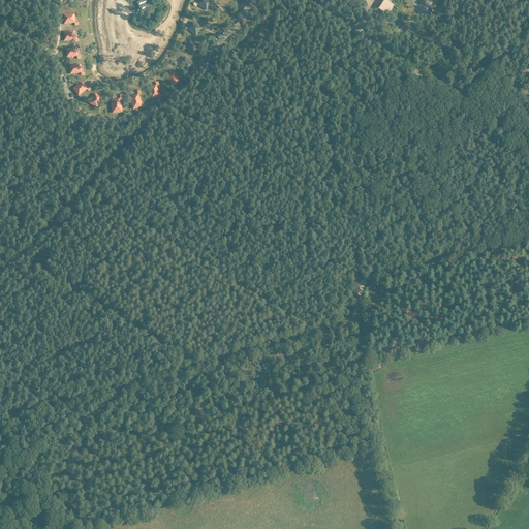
[(150,8),(146,0),(144,0),(136,3),(141,12),(150,8)]
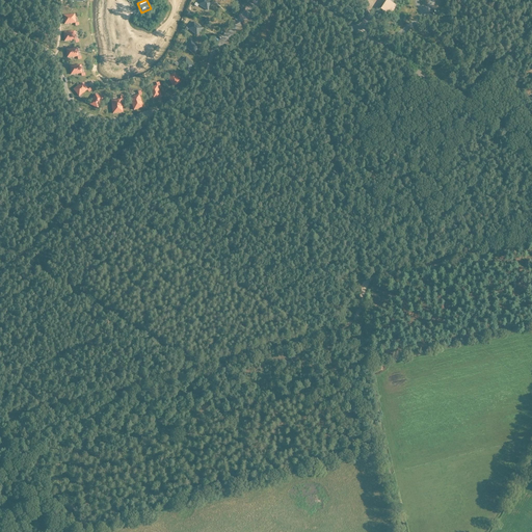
[(201,0),(198,4),(208,10),(212,3),(206,0),(201,0)]
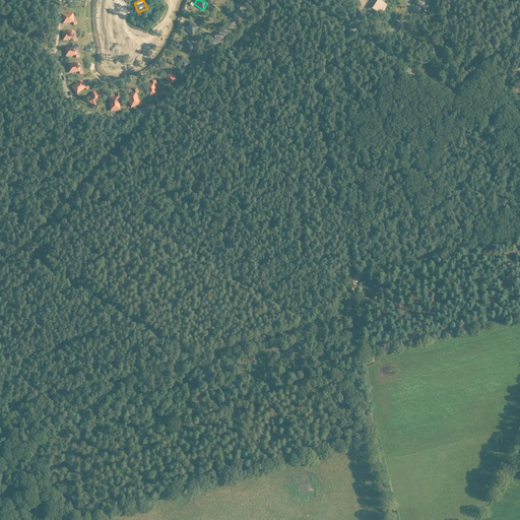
[(388,7),(379,1),(372,11),(381,16),(388,7)]
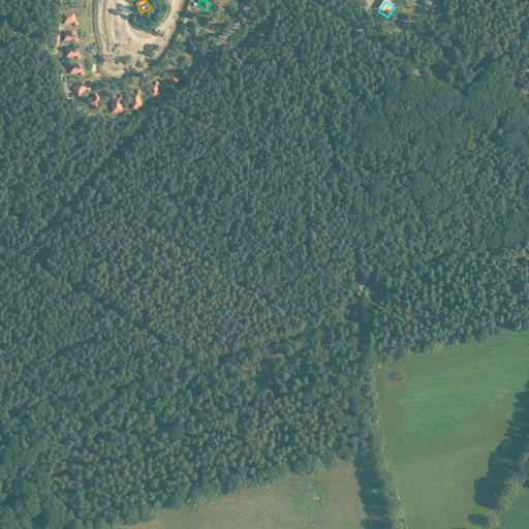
[(74,14),(63,16),(64,24),(75,23),(74,14)]
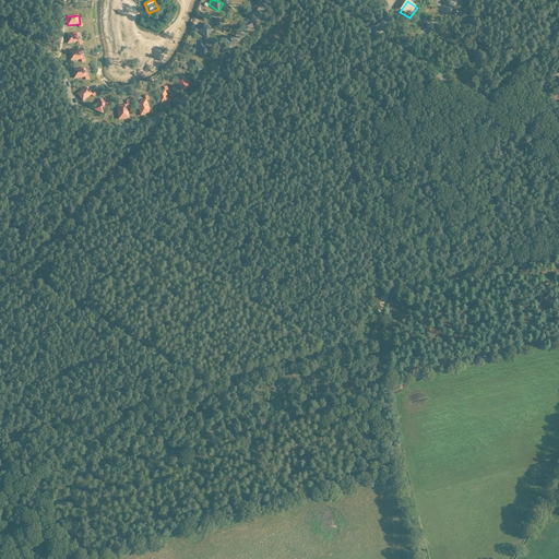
[(198,31),(206,37),(213,31),(203,23),(198,31)]
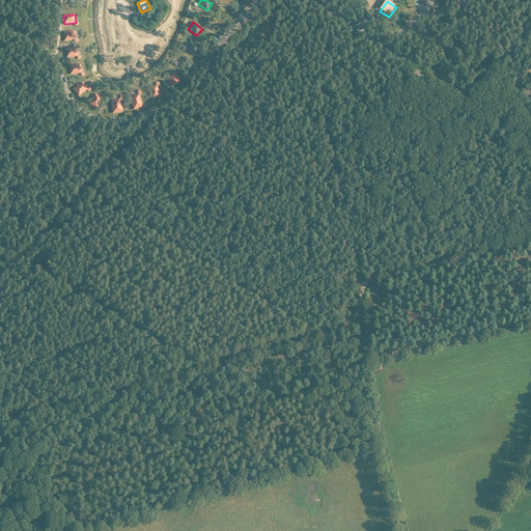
[(75,31),(63,32),(64,42),(76,39),(75,31)]
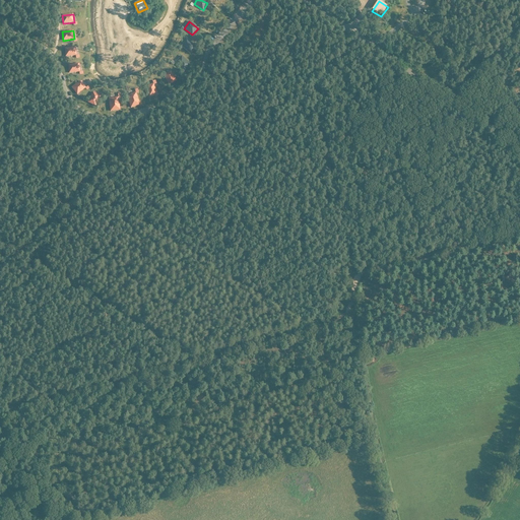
[(181,46),(190,53),(195,47),(186,40),(181,46)]
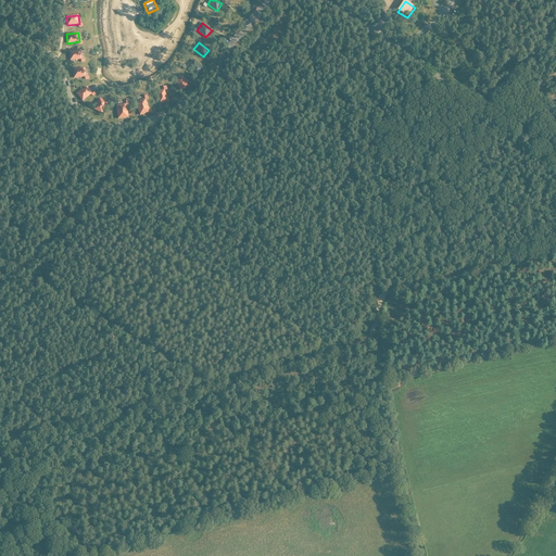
[(80,50),(70,51),(71,61),(81,59),(80,50)]
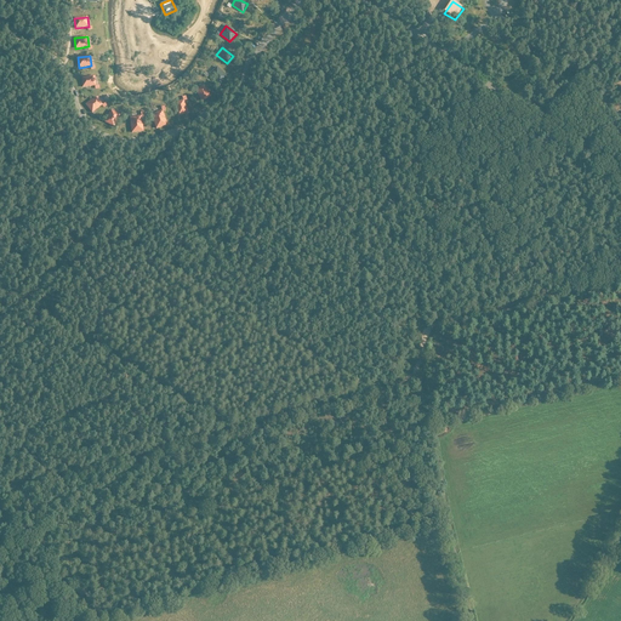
[(209,75),(220,86),(227,78),(217,67),(209,75)]
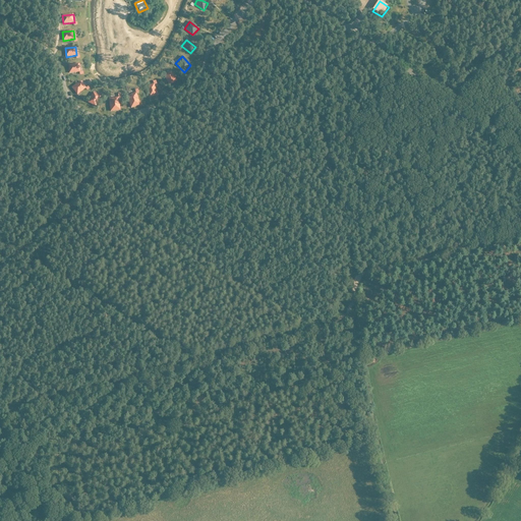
[(79,64),(68,65),(69,73),(80,72),(79,64)]
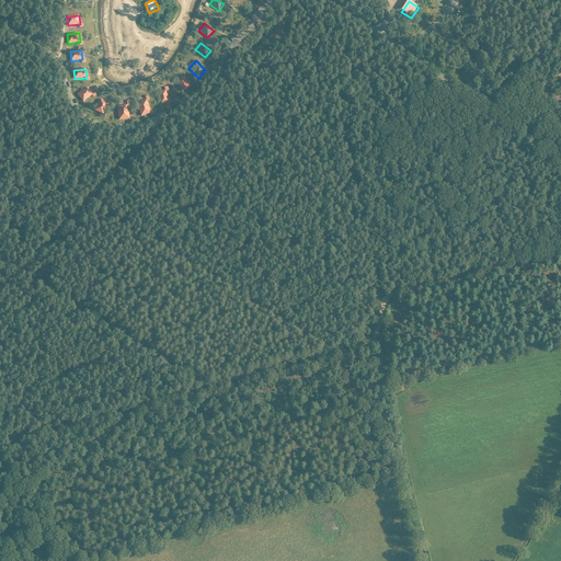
[(176,81),(182,92),(190,87),(184,77),(176,81)]
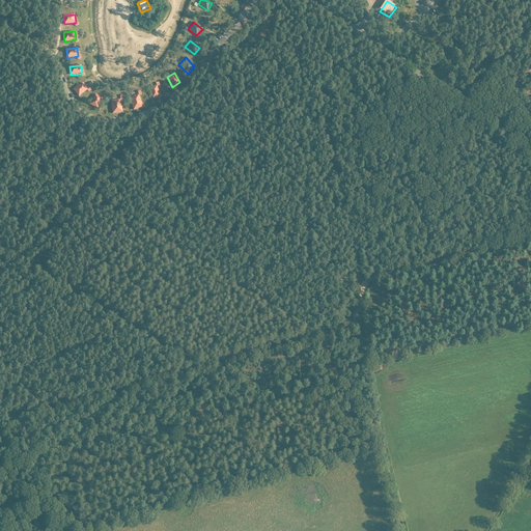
[(82,83),(74,89),(79,96),(87,90),(82,83)]
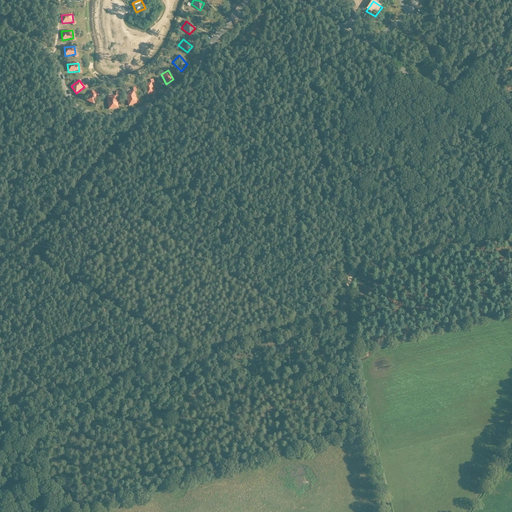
[(143,86),(147,96),(154,93),(151,83),(143,86)]
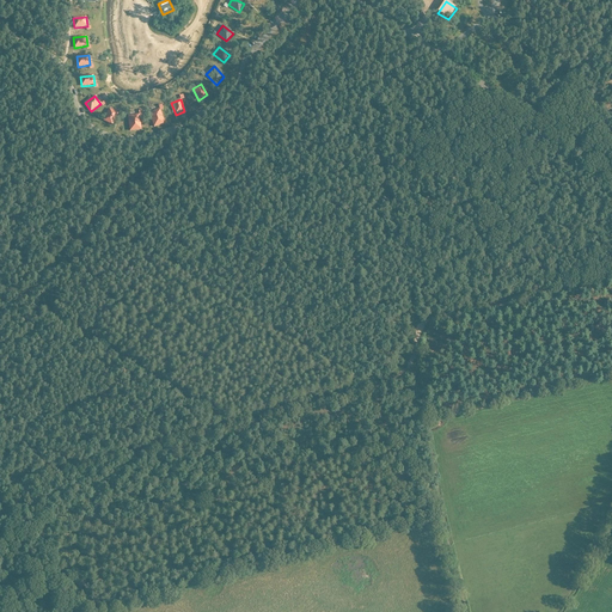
[(109,109),(103,121),(112,124),(118,114),(109,109)]
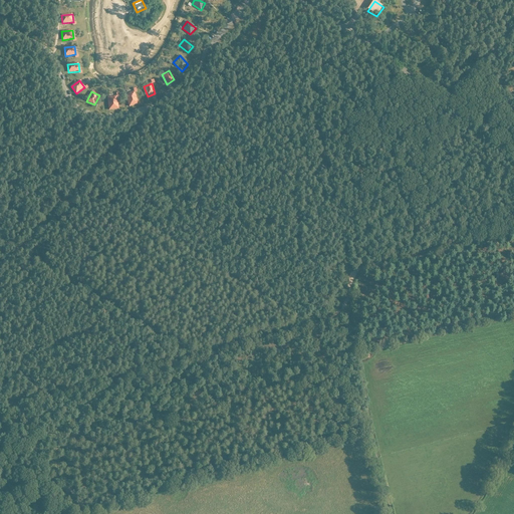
[(125,94),(130,106),(139,103),(135,91),(125,94)]
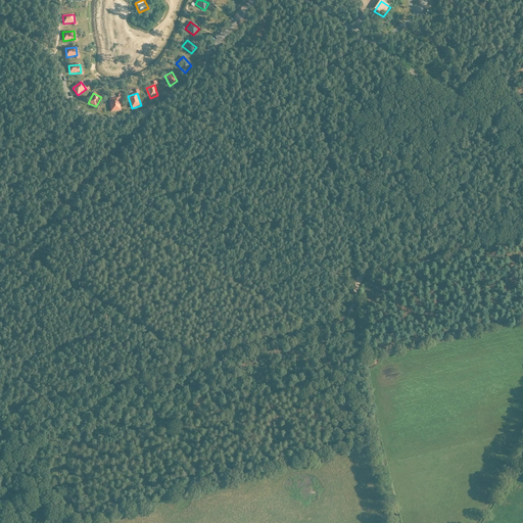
[(109,99),(111,111),(121,110),(119,98),(109,99)]
